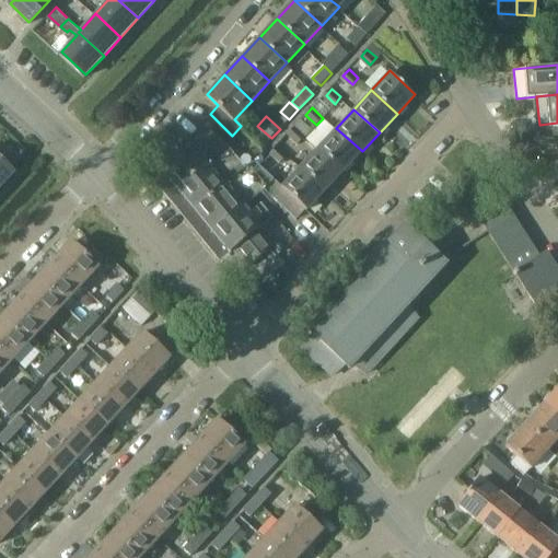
[(302,118),(295,126),(306,136),(313,129),(302,118)]
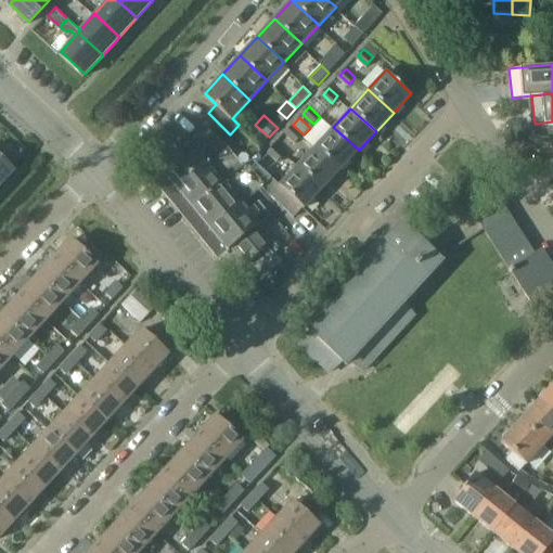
[(206,161),(226,145),(206,127),(159,165),(177,185),(206,161)]
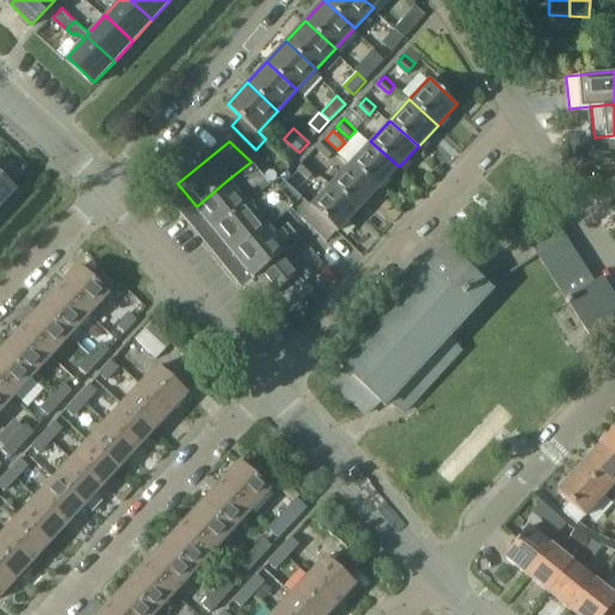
[(326,141),(318,148),(331,159),(337,152),(326,141)]
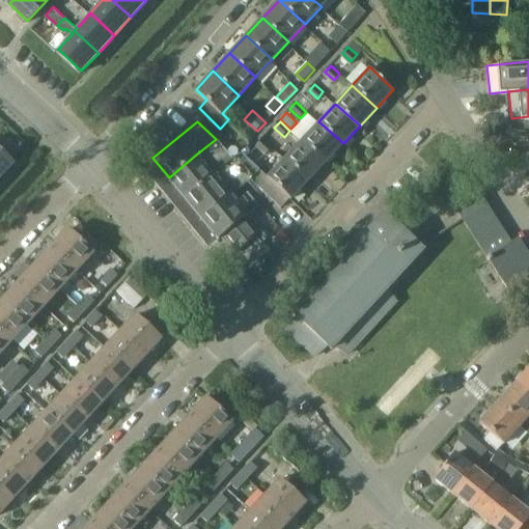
[(343,143),(318,121),(302,139),(327,162),(343,143)]
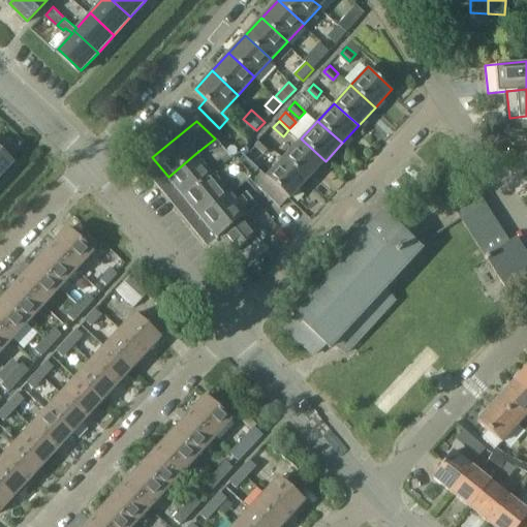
[(262,136),(255,145),(266,154),(273,146),(262,136)]
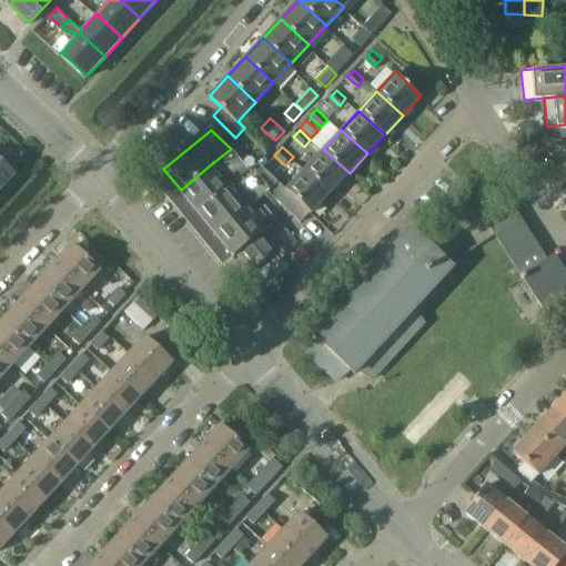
[(0,188),(13,174),(0,162),(7,155),(0,148),(0,188)]
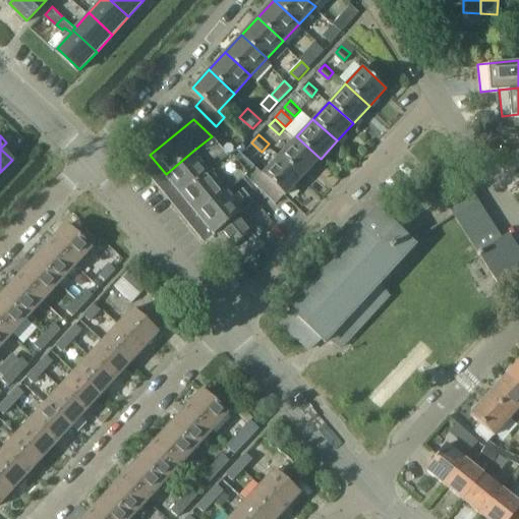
[(228,156),(212,136),(193,151),(166,174),(182,193),(210,171),(228,156)]
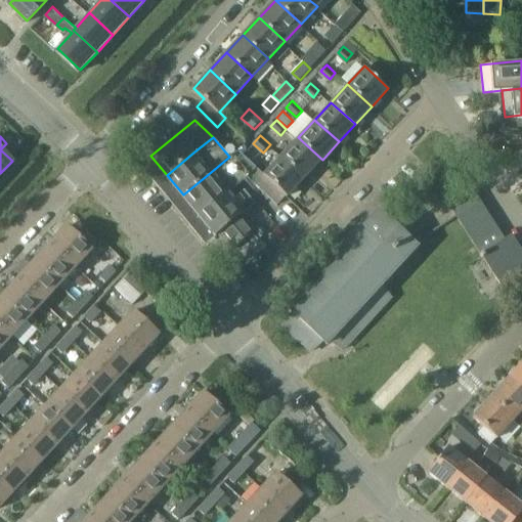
[(322,160),(298,137),(283,156),(306,177),(322,160)]
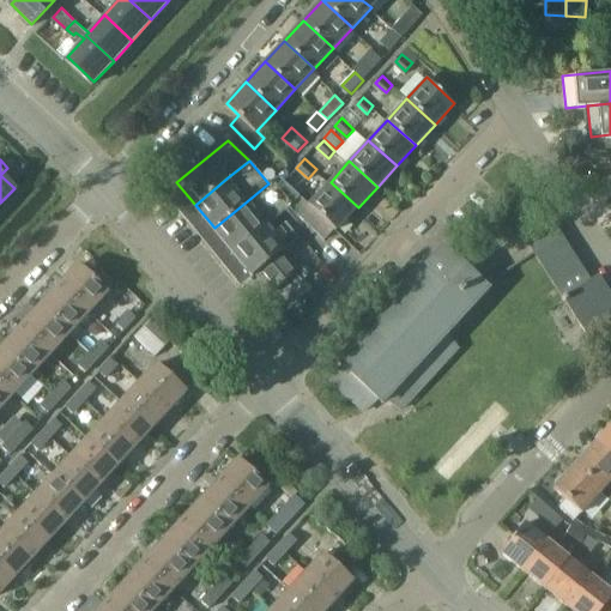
[(247,201),(215,228),(234,252),(267,225),(290,205),(326,237),(334,227),(310,204),(279,175),(268,183),(247,201)]
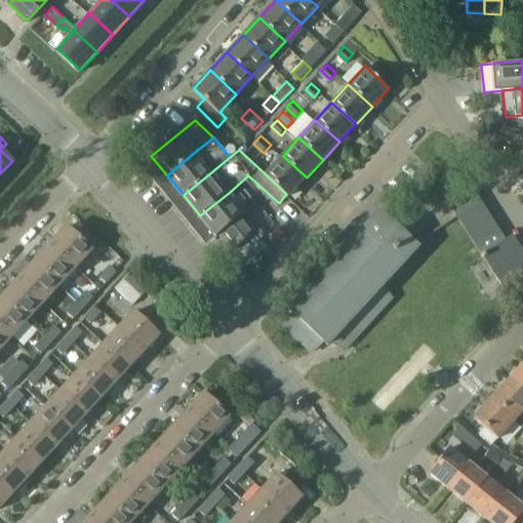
[(307,177),(283,156),(266,174),(286,194),(289,197),(307,177)]
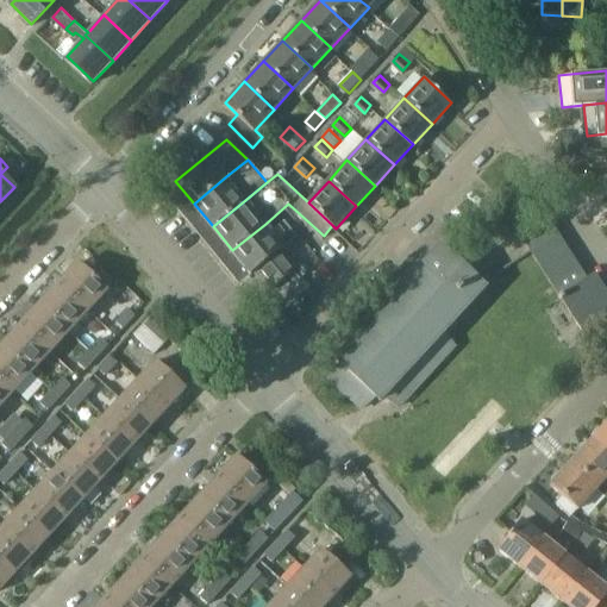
[(552,226),(543,212),(518,229),(527,242),(552,226)]
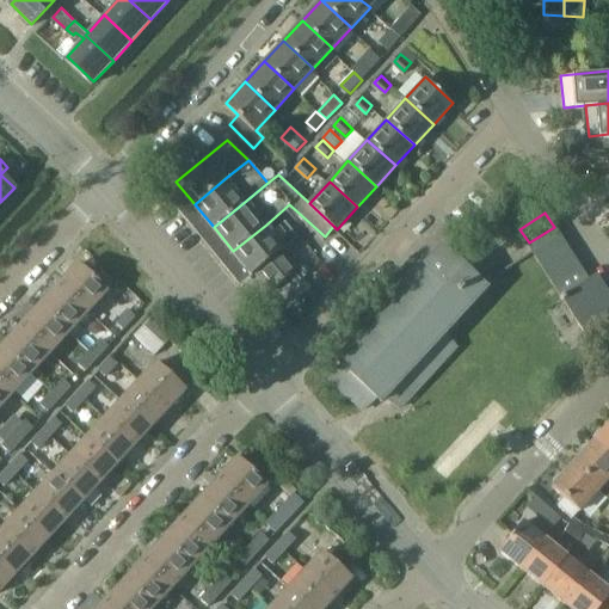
[(283,250),(285,247),(283,244),(290,238),(278,222),(270,228),(266,225),(233,251),(252,274),(256,271),(271,289),(274,287),(293,309),(325,282),(307,260),(300,268),(283,250)]
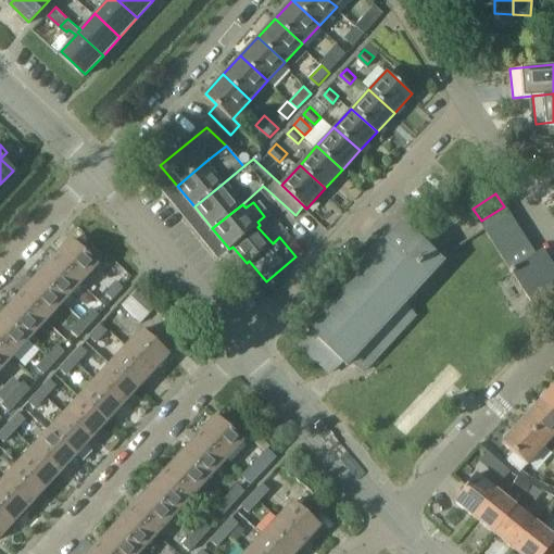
[(489,234),(512,218),(504,206),(481,221),(489,234)]
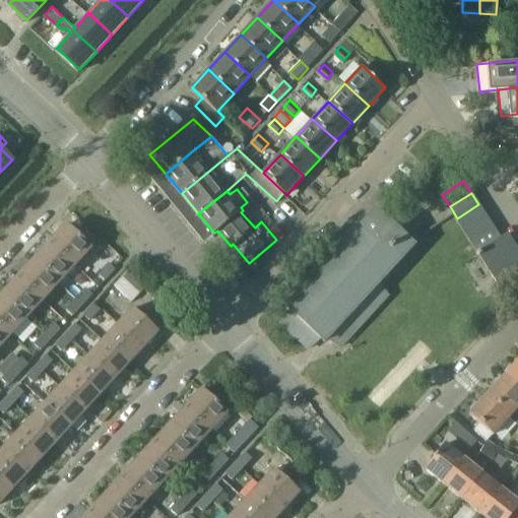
[(464,230),(486,215),(478,204),(457,218),(464,230)]
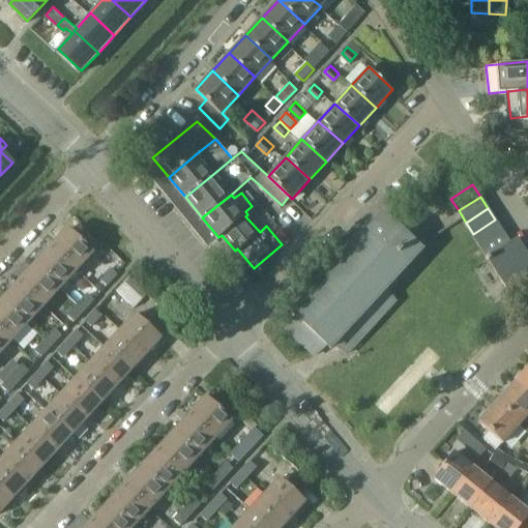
[(383,212),(376,221),(293,311),(297,315),(288,328),(315,353),(327,343),(332,346),(334,343),(348,351),(396,299),(386,287),(422,246),(407,233),(412,227),(405,221),(400,227),(383,212)]
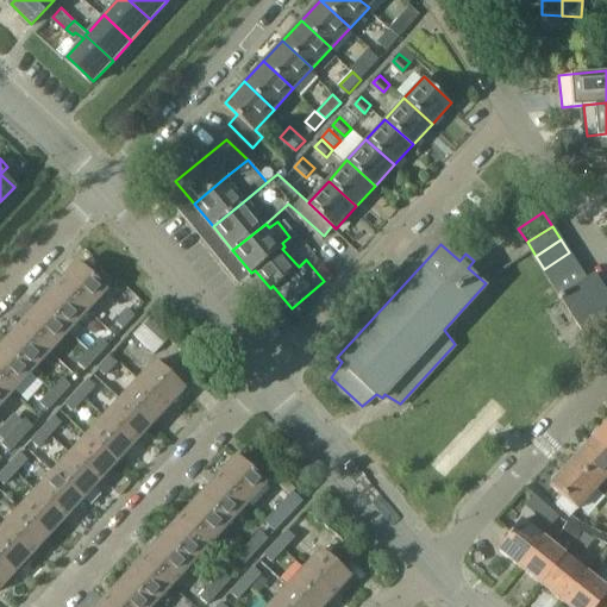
[(579,266),(569,252),(544,269),(554,282),(579,266)]
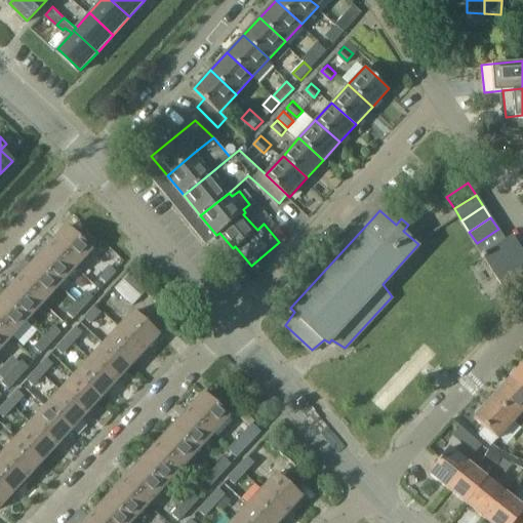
[(52,243),(77,267),(93,248),(69,226),(52,243)]
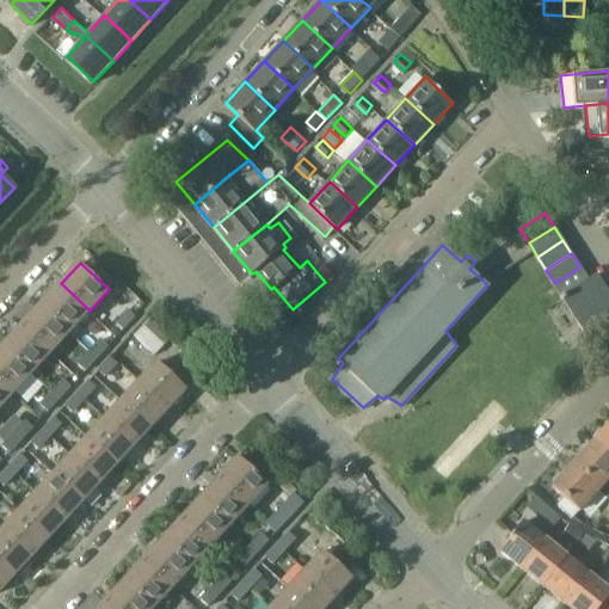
[(564,296),(589,280),(580,266),(555,283),(564,296)]
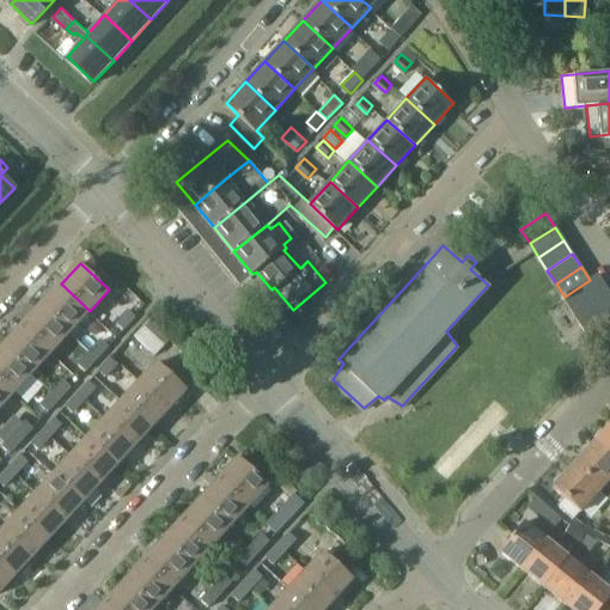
[(565,297),(590,336),(609,322),(609,296),(597,276),(590,280),(565,297)]
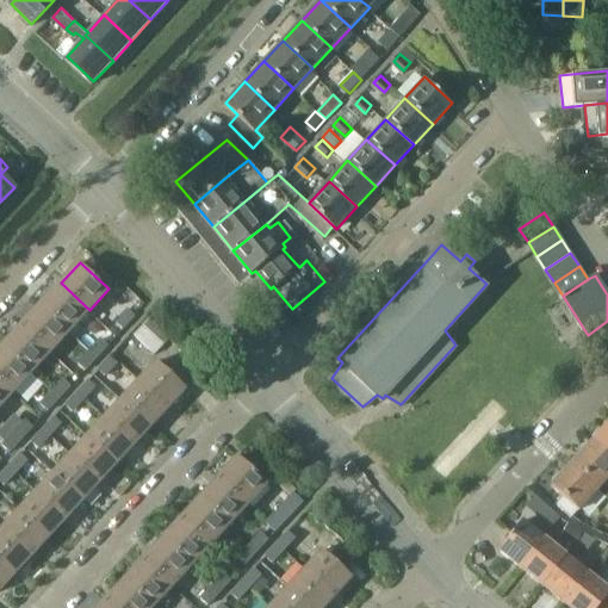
[(90,310),(61,283),(42,304),(70,330),(90,310)]
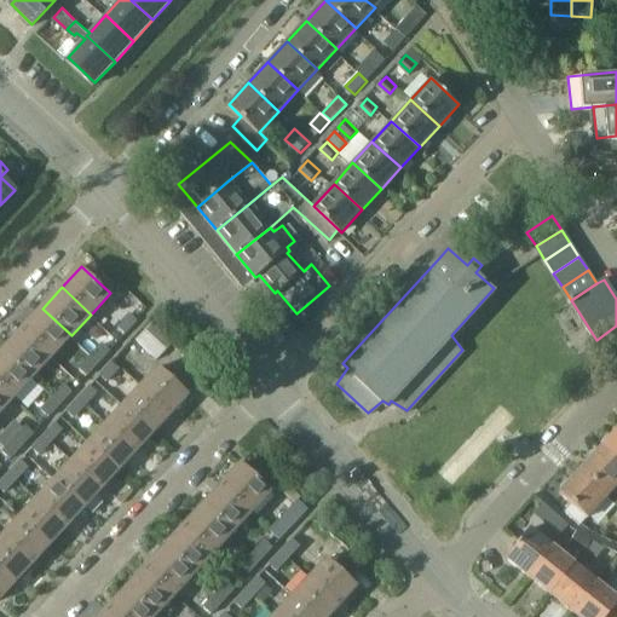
[(128,329),(149,307),(128,288),(119,299),(132,311),(121,323),(128,329)]
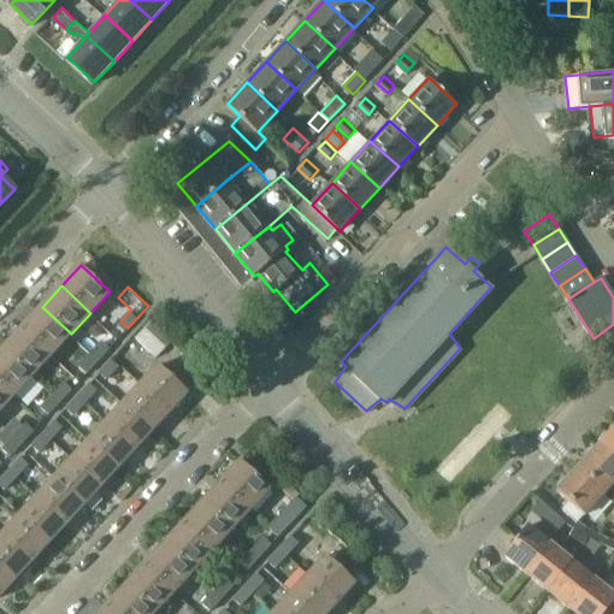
[(71,334),(42,307),(23,328),(52,354),(71,334)]
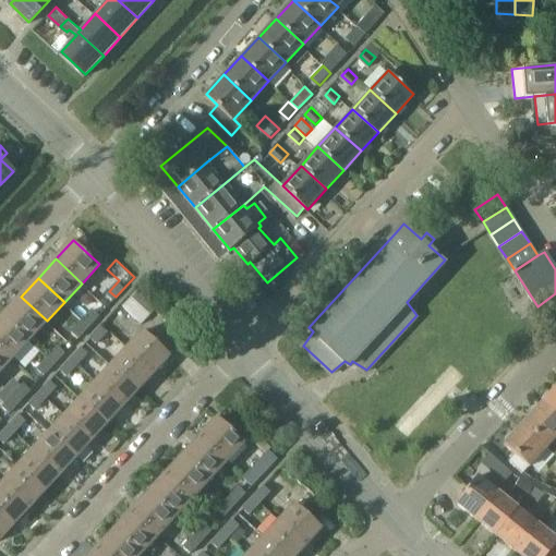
[(155,307),(137,290),(123,305),(142,323),(155,307)]
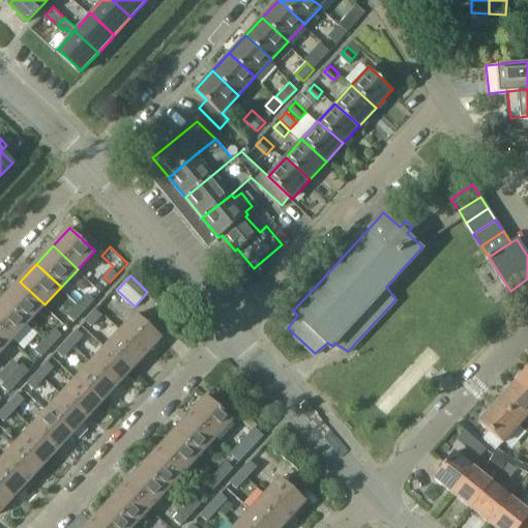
[(45,304),(20,282),(3,299),(28,322),(45,304)]
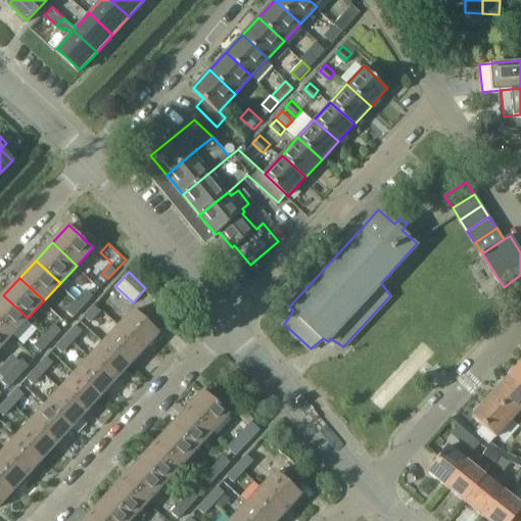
[(86,286),(76,297),(83,304),(93,293),(86,286)]
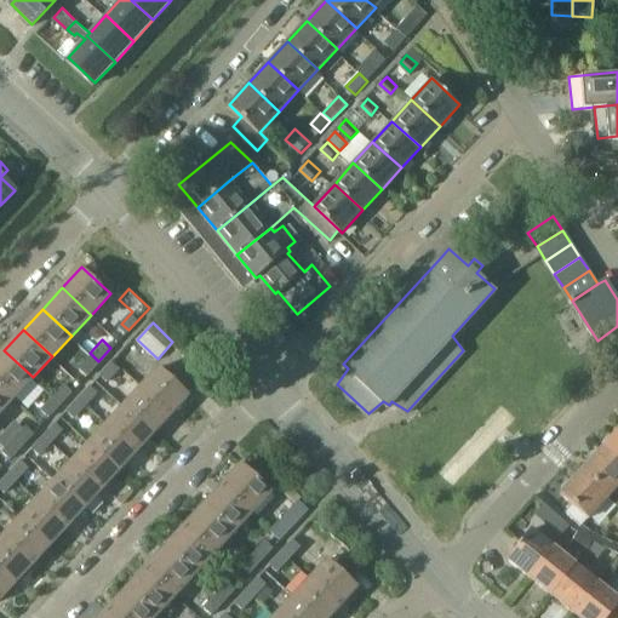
[(33,377),(4,350),(0,354),(0,384),(15,398),(33,377)]
